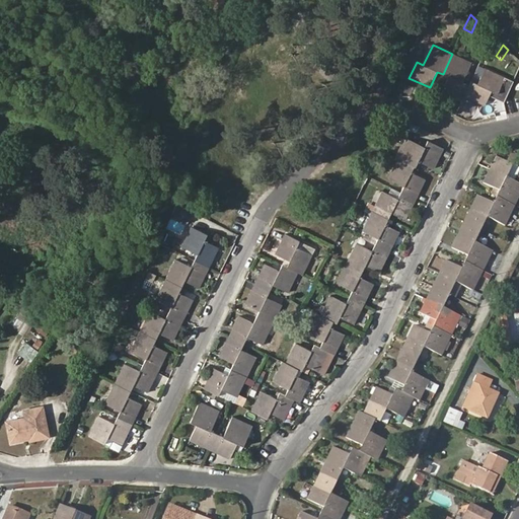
[(470,86),(464,83),(473,63),(452,54),(443,74),(448,77),(441,92),(462,102),(465,97),(470,86)]
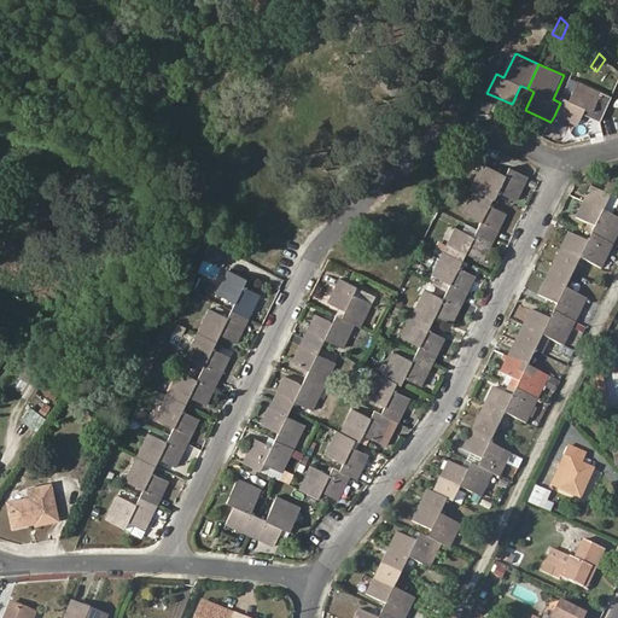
[(554,116),(578,127),(583,115),(586,109),(593,112),(601,93),(579,82),(571,100),(563,97),(560,103),(554,116)]
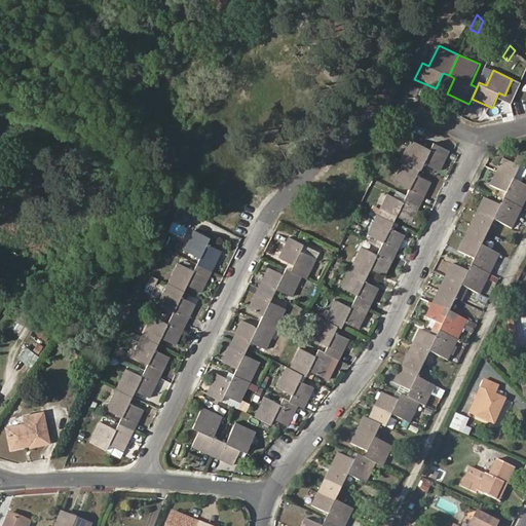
[(424,163),(441,171),(451,151),(434,143),(430,149),(411,140),(402,157),(422,167),(424,163)]
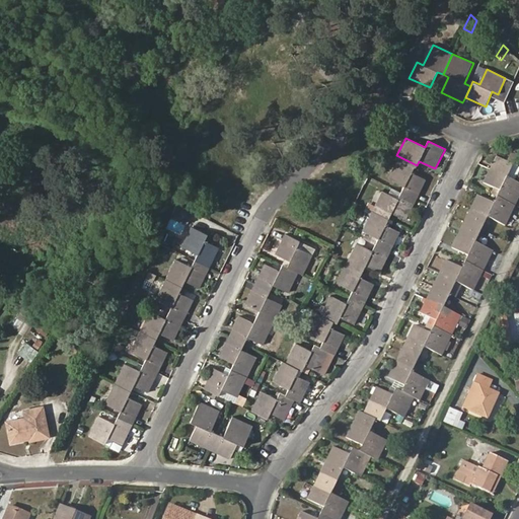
[(427,179),(413,172),(417,165),(396,155),(395,157),(398,158),(389,178),(404,187),(402,191),(413,196),(418,198),(427,179)]
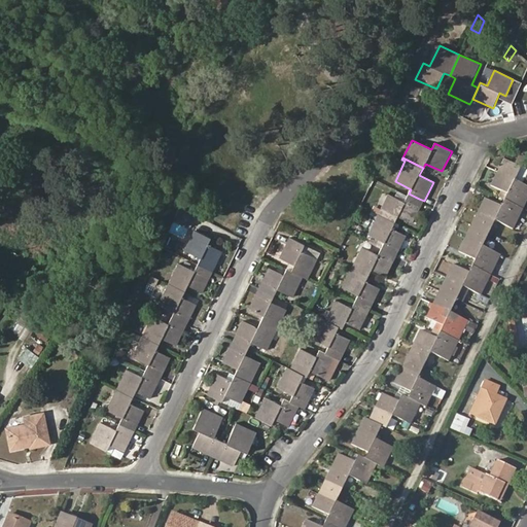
[(524,184),(515,180),(521,166),(503,157),(497,171),(507,176),(505,180),(521,188),(524,184)]
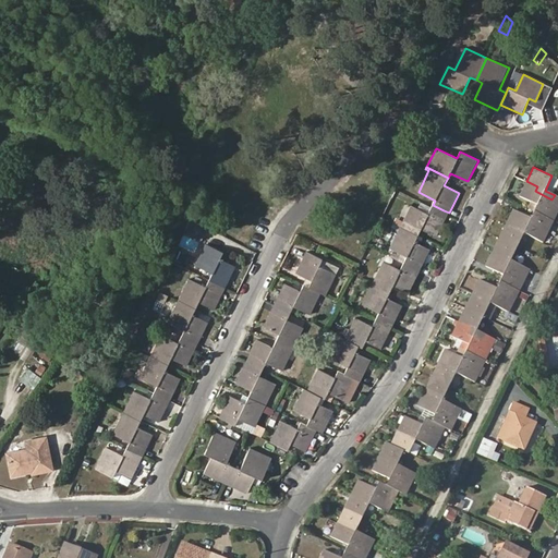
[(557,196),(555,195),(552,199),(535,191),(537,186),(526,181),(520,196),(536,205),(534,210),(554,220),(557,213),(557,196)]
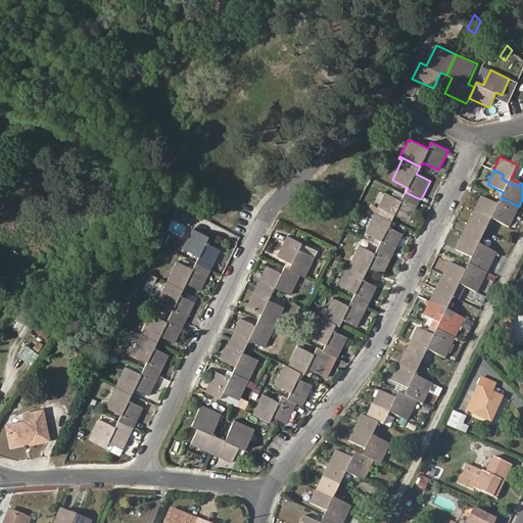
[(395,215),(410,222),(421,199),(416,197),(406,192),(401,200),(385,193),(377,210),(390,218),(393,219),(395,215)]
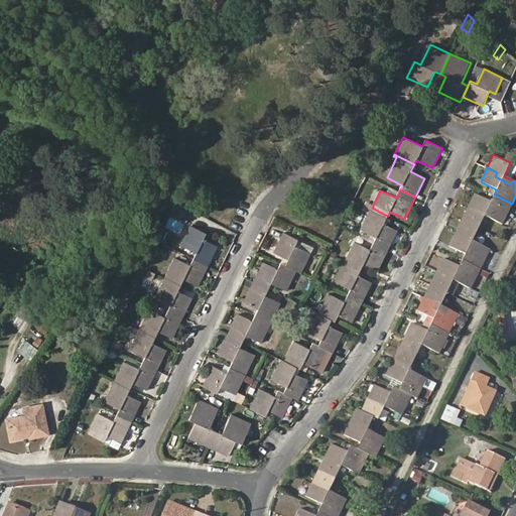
[(494,220),(502,225),(512,204),(494,195),(490,202),(474,194),(468,207),(478,212),(481,205),(497,214),(494,220)]
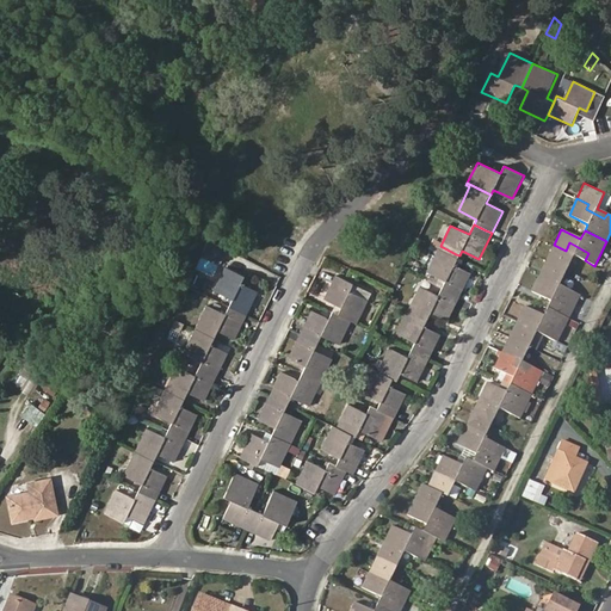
[(208,238),(197,267),(216,275),(227,244),(208,238)]
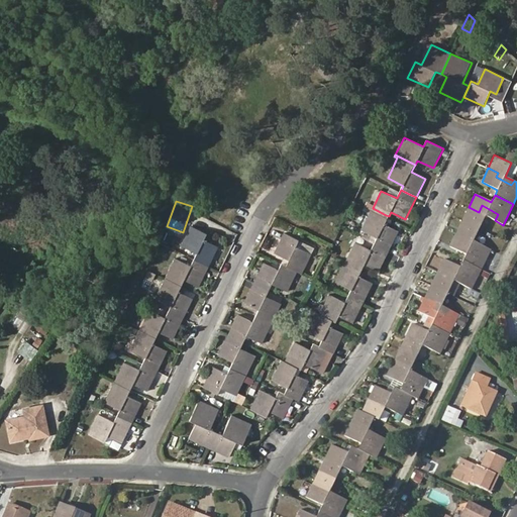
[(479,212),(469,207),(462,220),(479,228),(486,216),(495,220),(498,214),(482,205),(479,212)]
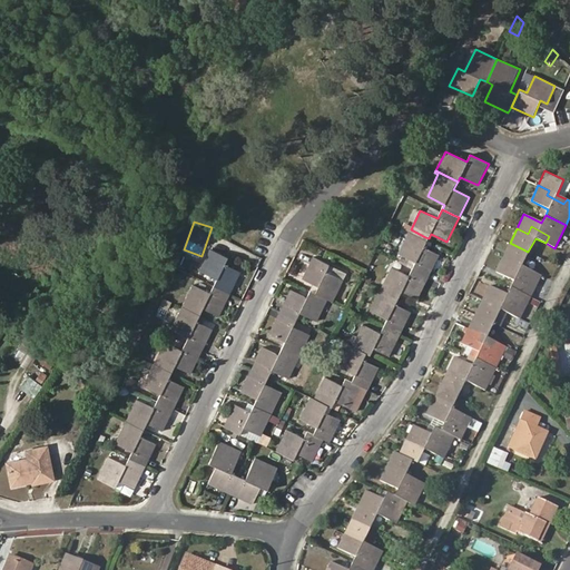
[(440,255),(424,246),(429,238),(425,237),(411,229),(399,253),(416,262),(414,266),(430,275),(440,255)]
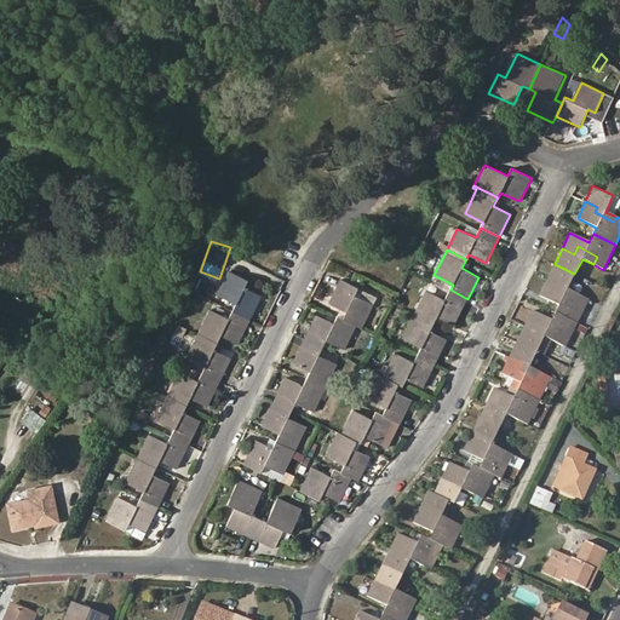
[(579,296),(567,290),(574,274),(555,264),(547,280),(558,286),(556,292),(575,302),(579,296)]
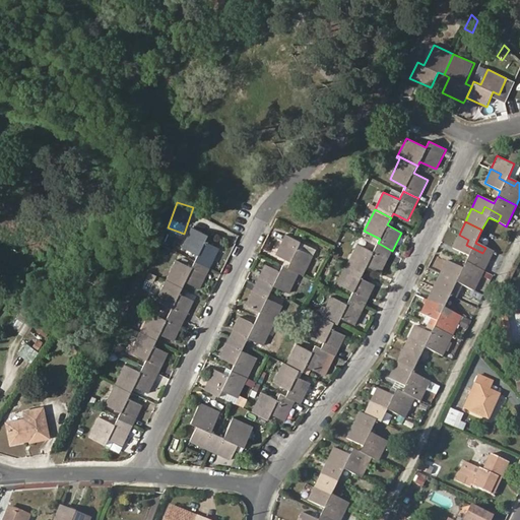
[(210,268),(213,262),(220,248),(205,241),(208,235),(193,226),(183,248),(198,255),(195,261),(210,268)]
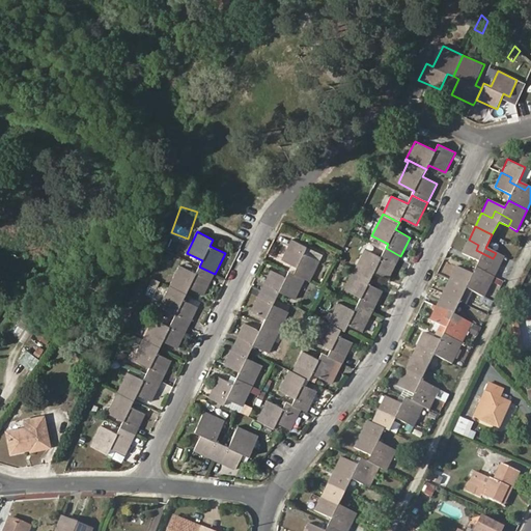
[(306,279),(311,281),(320,261),(304,253),(307,247),(291,240),(282,259),(297,267),(295,273),(306,279)]
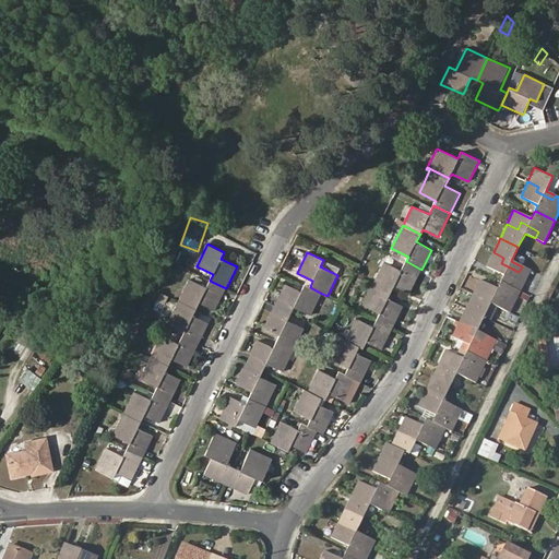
[(522,266),(519,272),(501,263),(503,258),(494,252),(486,266),(503,275),(500,282),(520,292),(531,271),(522,266)]
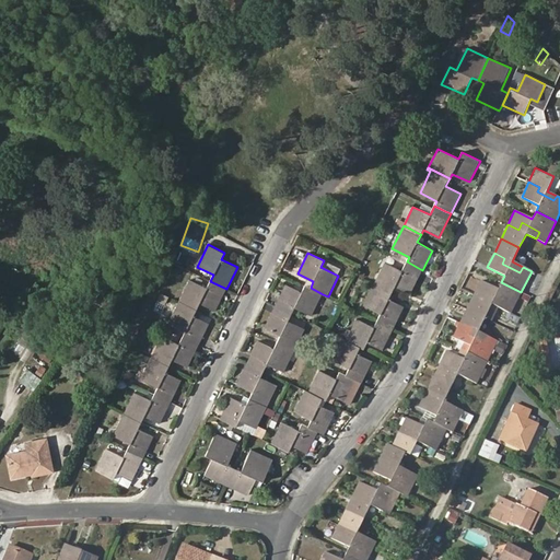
[(395,286),(410,293),(422,270),(407,261),(403,271),(385,263),(375,282),(392,291),(395,286)]
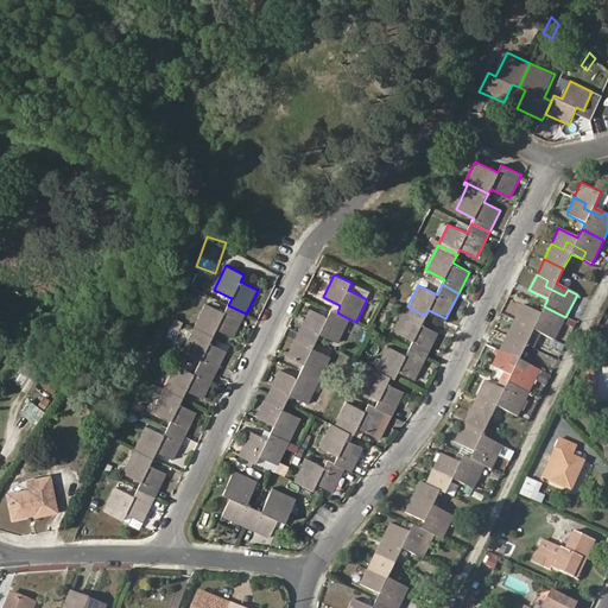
[(217,329),(234,337),(246,314),(228,305),(225,312),(207,304),(195,327),(214,336),(217,329)]
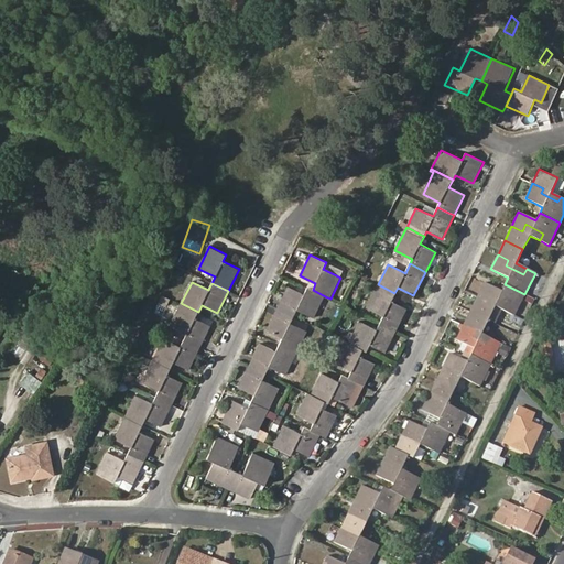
[(514,315),(524,294),(505,284),(501,292),(484,283),(477,295),(488,301),(490,295),(508,304),(506,311),(514,315)]
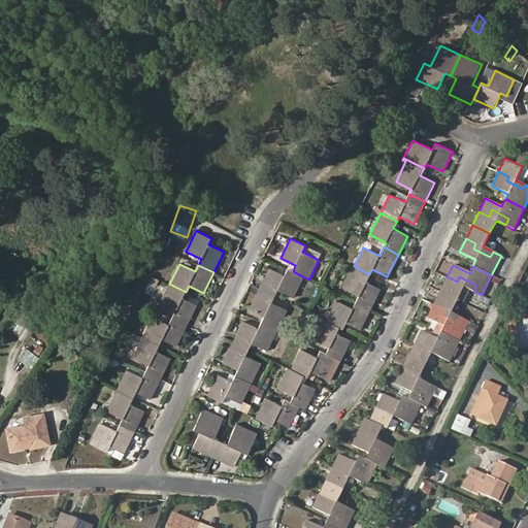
[(370,309),(381,289),(366,282),(369,274),(354,266),(342,288),(359,296),(356,302),(370,309)]
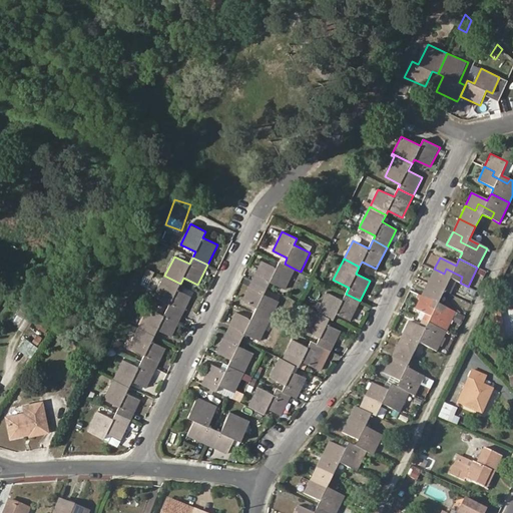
[(270,282),(286,289),(296,270),(285,264),(280,262),(277,268),(263,261),(252,281),(268,288),(270,282)]
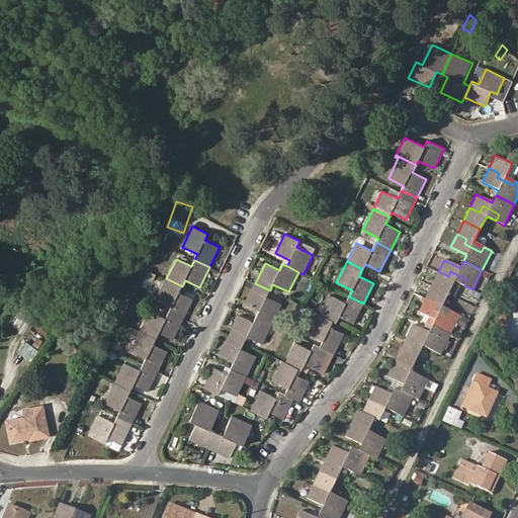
[(448,276),(438,271),(432,285),(448,293),(454,281),(462,284),(464,285),(466,279),(450,271),(448,276)]
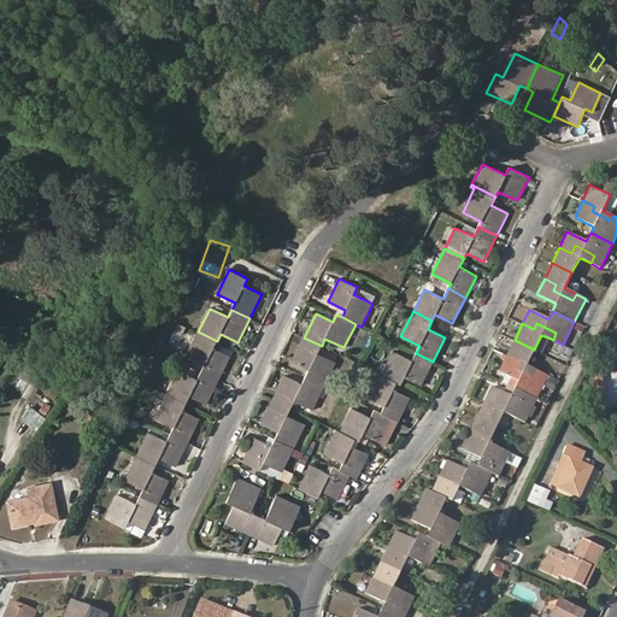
[(230,357),(219,351),(213,347),(217,341),(198,331),(187,356),(205,365),(201,372),(218,381),(224,369),(230,357)]
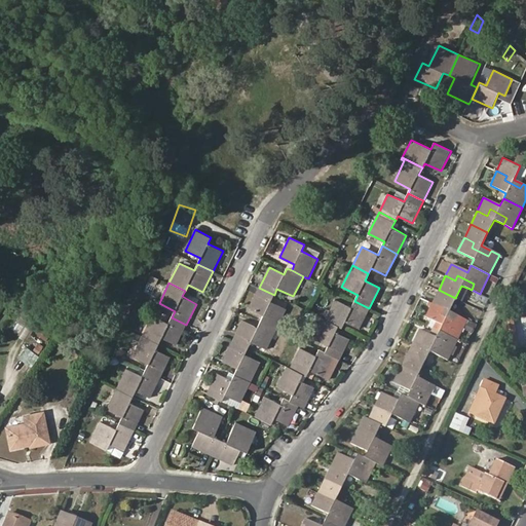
[(455,298),(462,302),(470,289),(461,286),(455,298)]
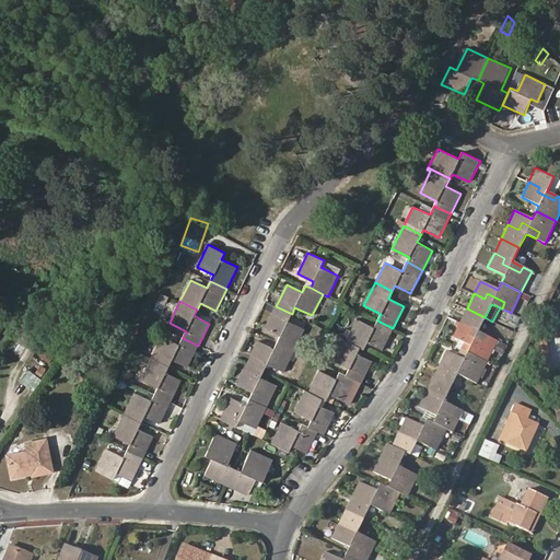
[(294,350),(305,329),(289,321),(292,314),(276,306),(265,327),(281,335),(278,342),(294,350)]
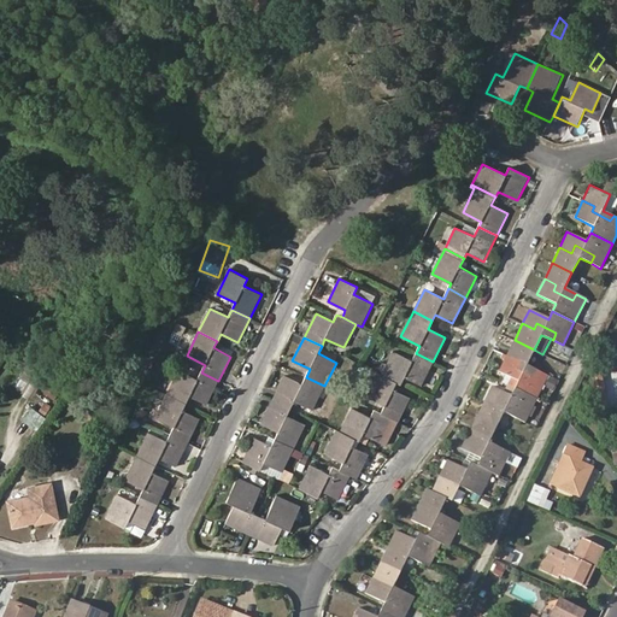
[(538,371),(527,365),(534,350),(515,340),(506,356),(518,362),(516,369),(535,378),(538,371)]
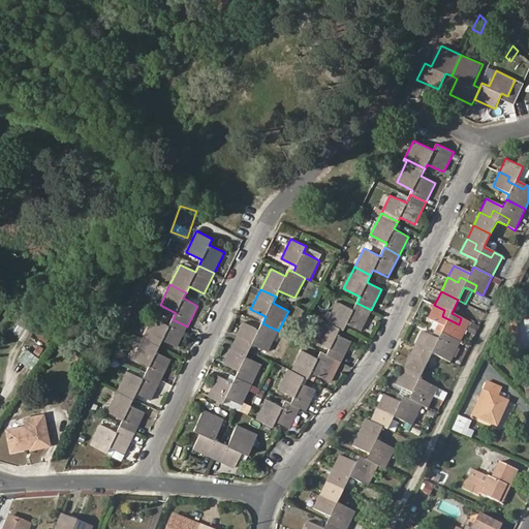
[(188,301),(191,294),(186,292),(183,298),(188,301)]
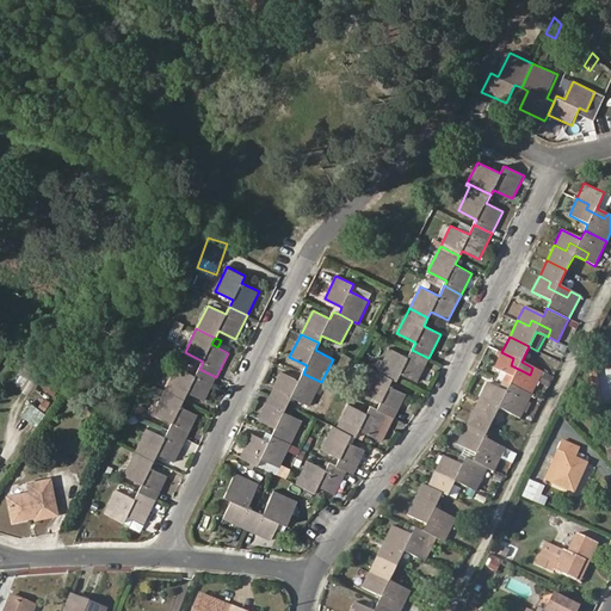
[(400,374),(418,381),(429,358),(412,350),(408,357),(389,347),(377,371),(394,378),(396,381),(400,374)]
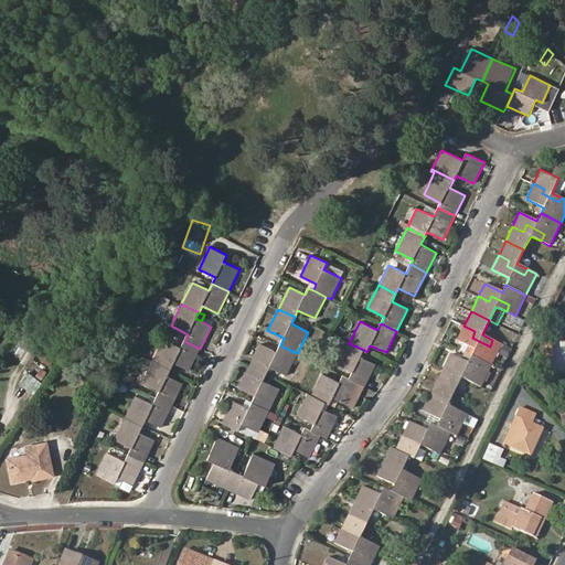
[(492,340),(490,347),(472,338),(475,331),(464,326),(457,340),(469,347),(475,349),(471,355),(491,365),(501,344),(492,340)]
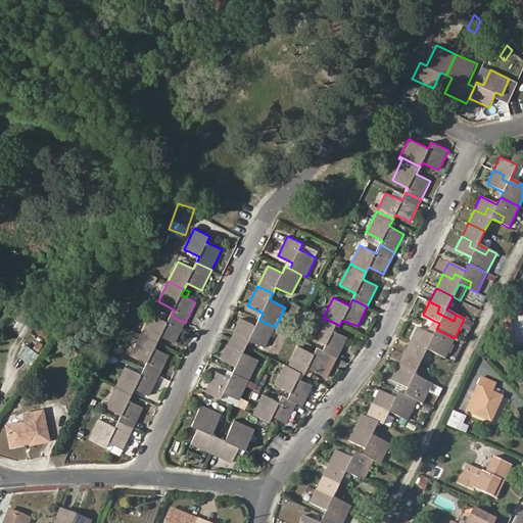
[(160,335),(175,342),(185,323),(171,316),(168,322),(151,314),(142,334),(157,341),(160,335)]
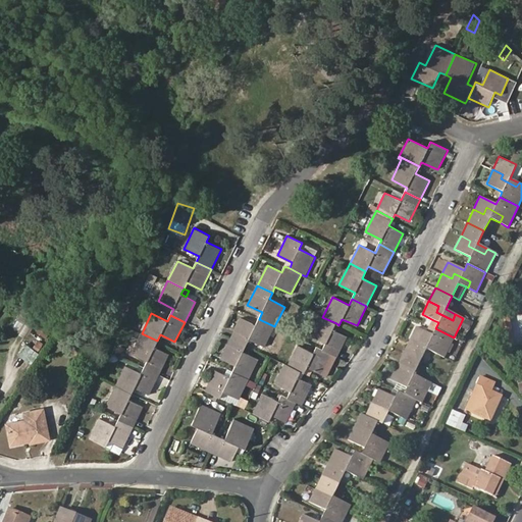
[(331,354),(337,357),(348,336),(333,328),(336,323),(322,317),(319,315),(310,335),(325,344),(322,350),(331,354)]
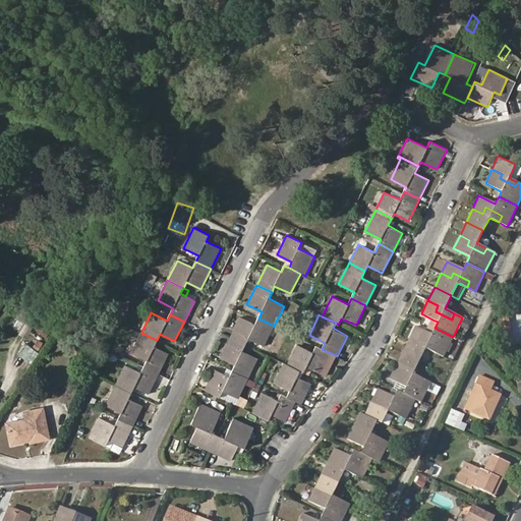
[(503,317),(505,343),(513,342),(511,316),(503,317)]
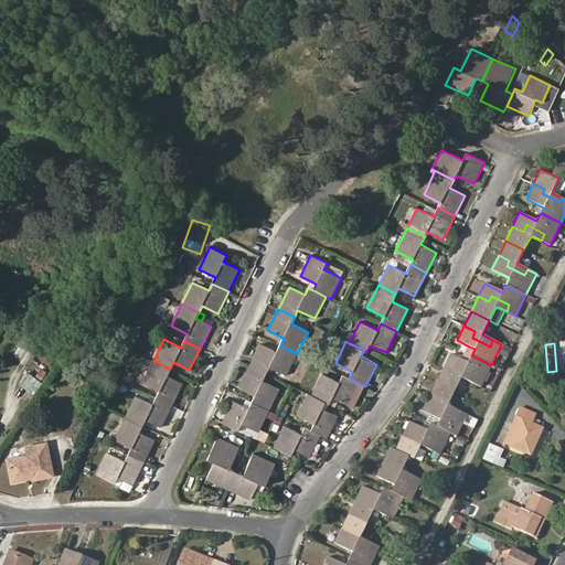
[(269,366),(287,375),(297,353),(280,345),(277,352),(260,344),(251,365),(259,369),(266,372),(269,366)]
